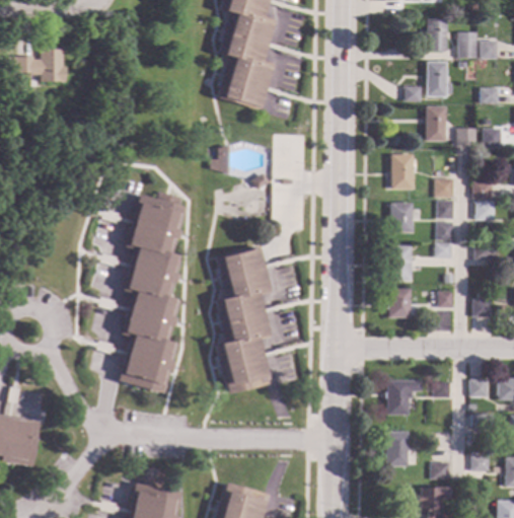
[(271,0),(266,18),(276,21),(270,43),(264,63),(275,66),(268,87),(262,111),(219,98),(225,76),(231,58),(220,55),(227,31),(232,13),(221,10),(224,0),(271,0)]
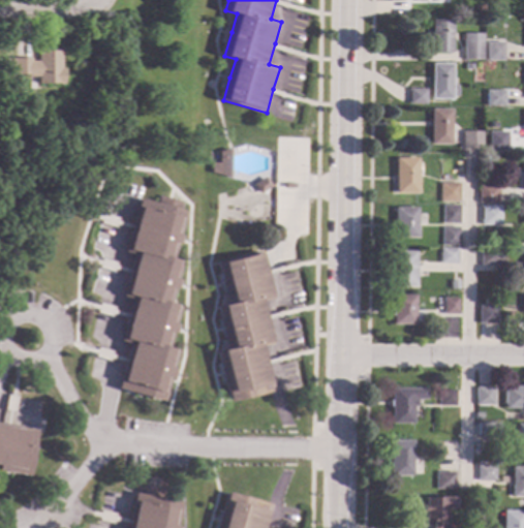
[(456,51),(436,50),(436,18),(456,18),(456,51)]
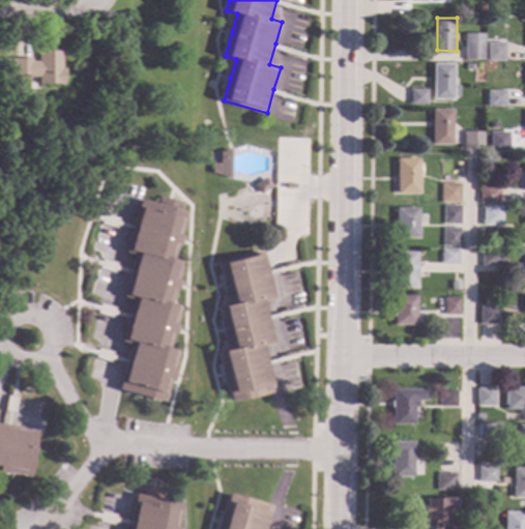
[(487,58),(467,57),(468,31),(488,31),(487,58)]
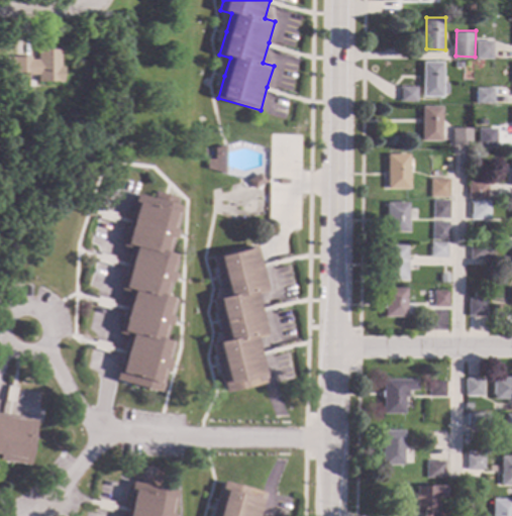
[(495,57),(478,57),(478,40),(496,40),(495,57)]
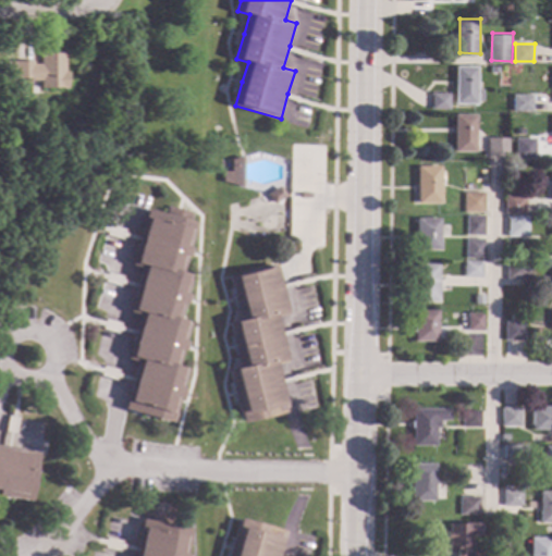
[(69,71),(72,71),(72,89),(66,89),(66,88),(45,88),(45,81),(36,81),(36,78),(21,78),(21,81),(12,81),(12,75),(11,75),(11,60),(37,60),(37,64),(45,64),(45,52),(69,52),(69,71)]
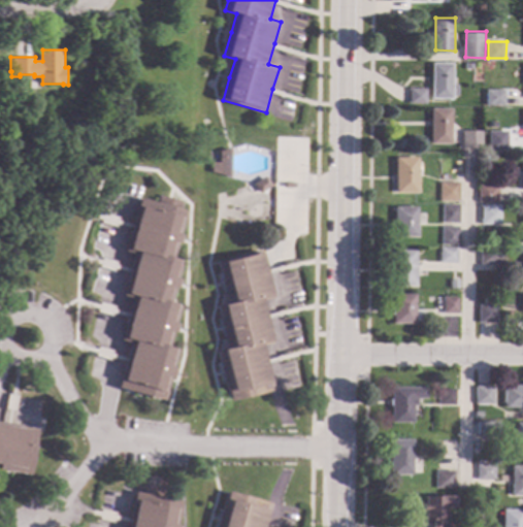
[(455,81),(460,81),(460,96),(454,96),(454,97),(434,97),(434,62),(455,62),(455,81)]
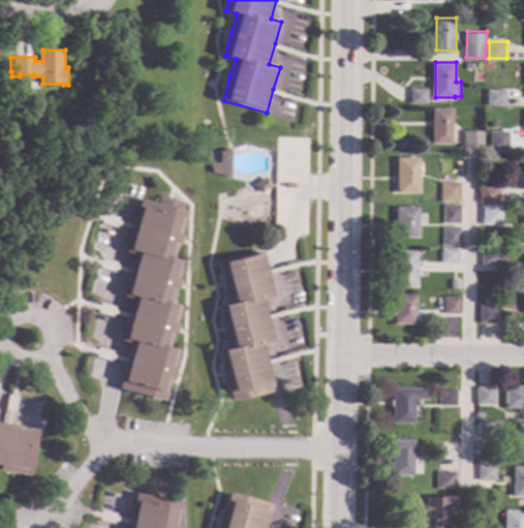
[(429,102),(412,101),(412,88),(429,88),(429,102)]
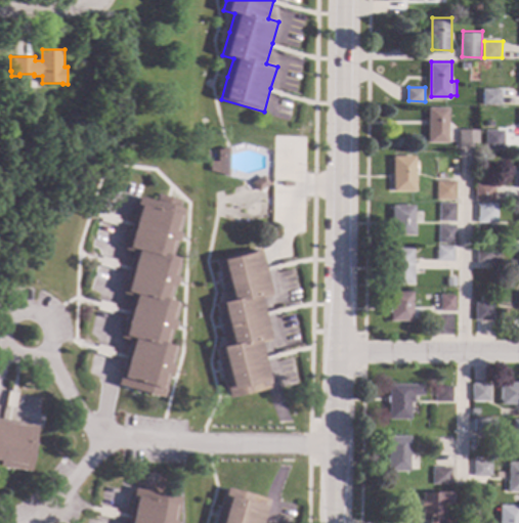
[(503,89),(503,103),(485,102),(485,88),(503,89)]
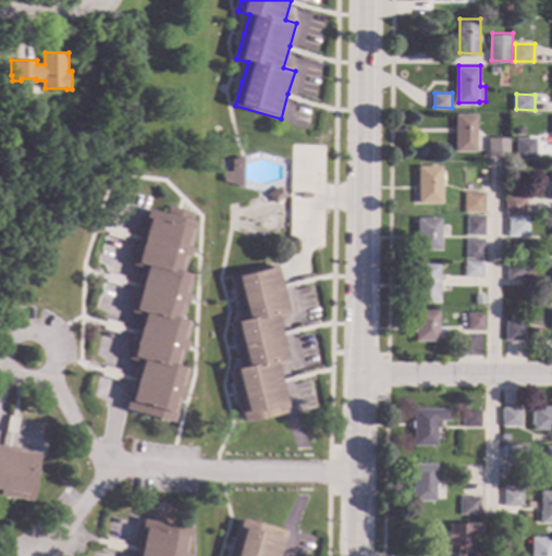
[(477,150),(457,150),(457,113),(478,114),(477,150)]
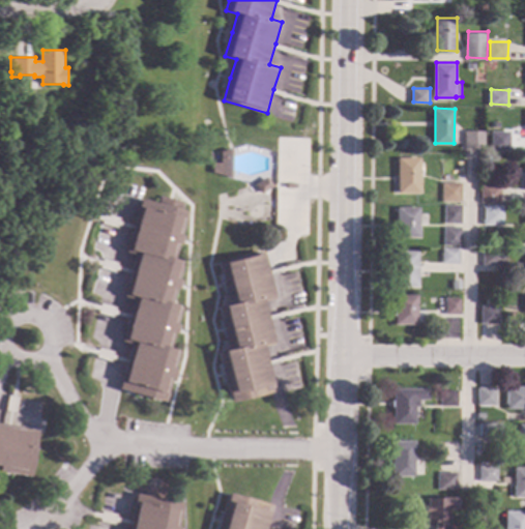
[(485,147),(467,147),(467,130),(485,130),(485,147)]
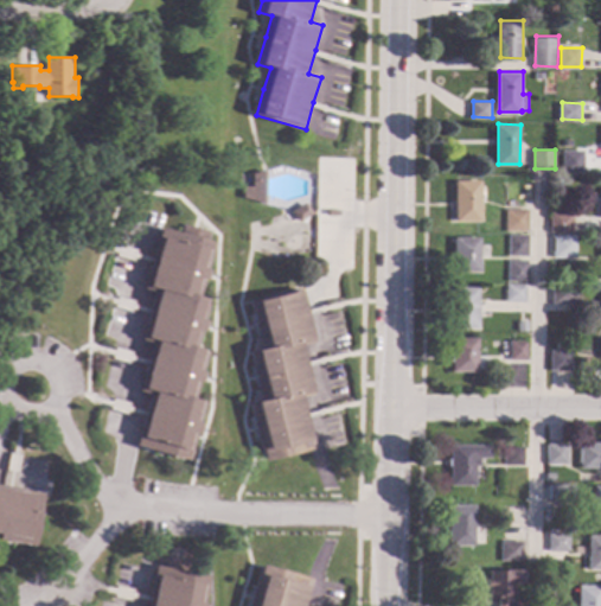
[(586,171),(566,170),(566,150),(586,151),(586,171)]
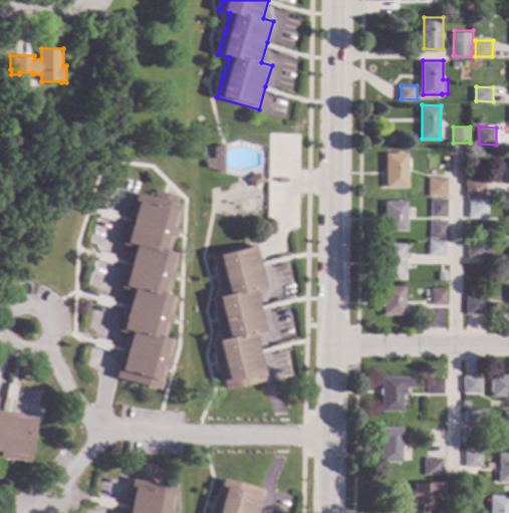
[(228,168),(230,168),(230,173),(224,173),(209,168),(209,159),(217,159),(216,148),(227,144),(228,152),(228,164),(228,168)]
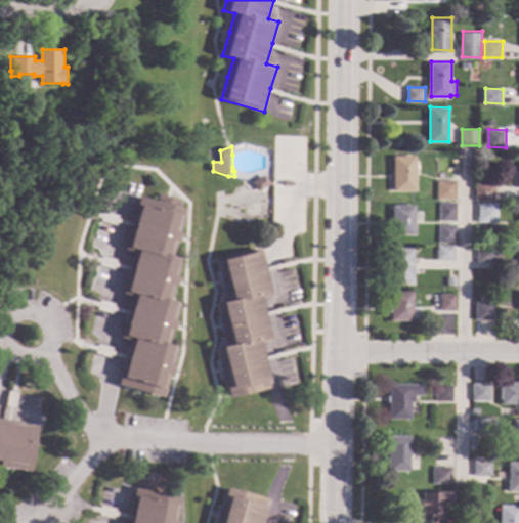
[(488,155),(483,160),(478,155),(483,149),(488,155)]
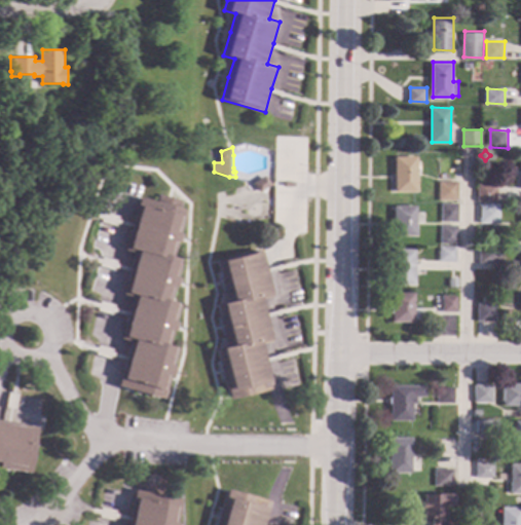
[(417,190),(396,189),(397,156),(418,156),(417,190)]
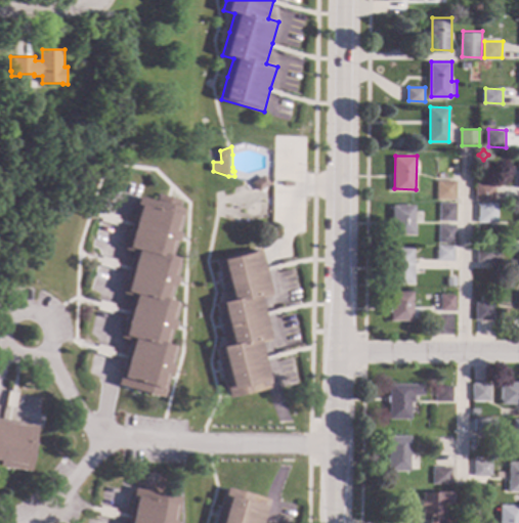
[(273,184),(264,190),(261,192),(254,182),(262,177),(266,174),(273,184)]
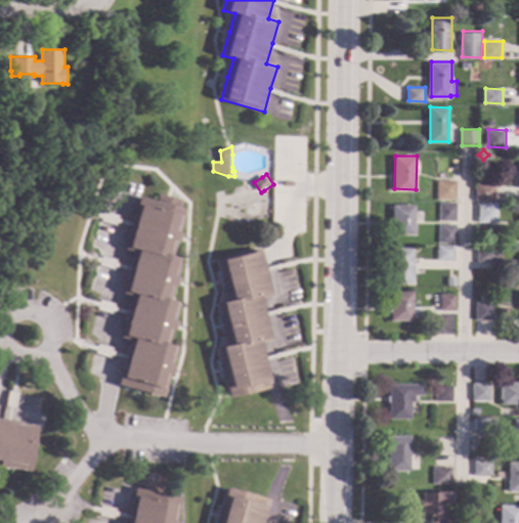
[(457,198),(438,198),(438,180),(457,180),(457,198)]
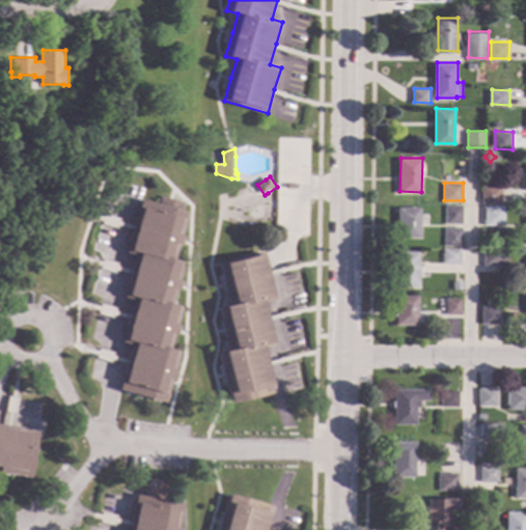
[(503,202),(483,202),(485,185),(503,185),(503,202)]
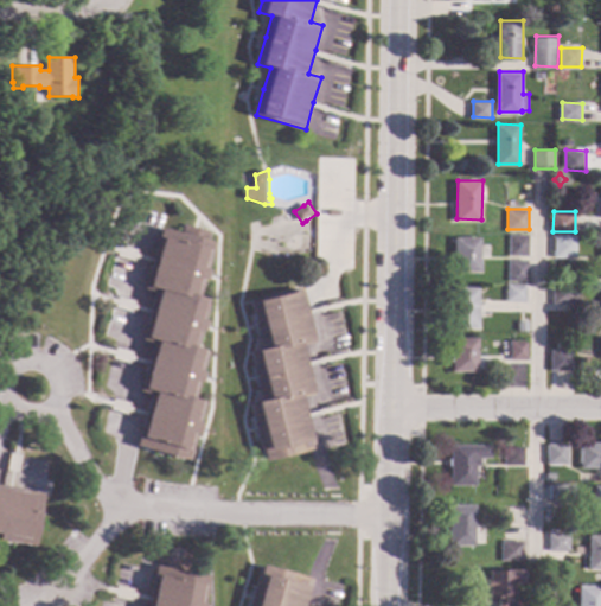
[(215,231),(211,241),(221,243),(212,275),(206,295),(217,299),(209,326),(203,349),(211,351),(204,377),(198,399),(209,402),(200,428),(192,461),(139,446),(148,413),(154,395),(142,391),(151,362),(157,343),(145,339),(153,310),(159,292),(148,288),(157,259),(165,228),(185,234),(189,224),(198,228),(215,231)]
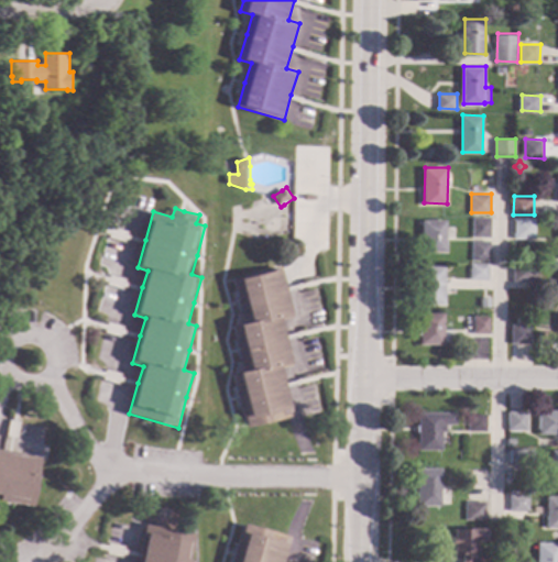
[(492,237),(474,235),(474,217),(492,218),(492,237)]
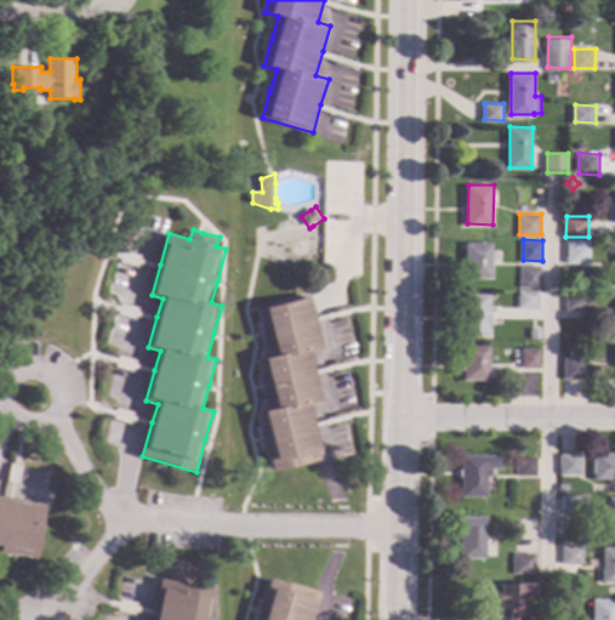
[(591,262),(568,261),(569,239),(591,240),(591,262)]
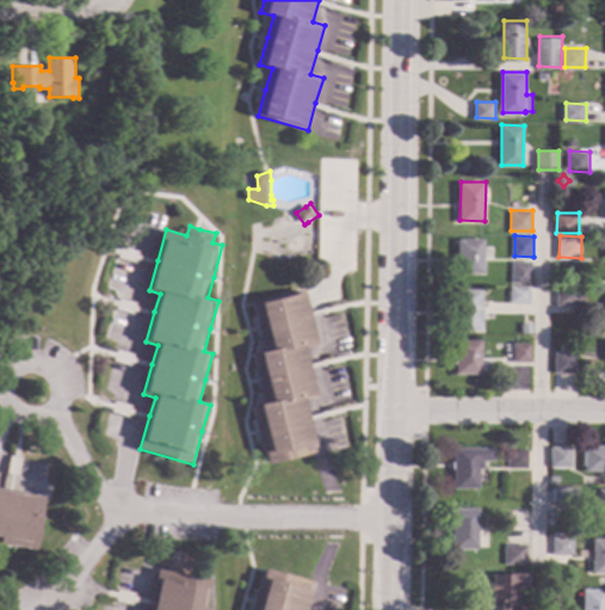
[(485,271),(458,271),(460,239),(485,239),(485,271)]
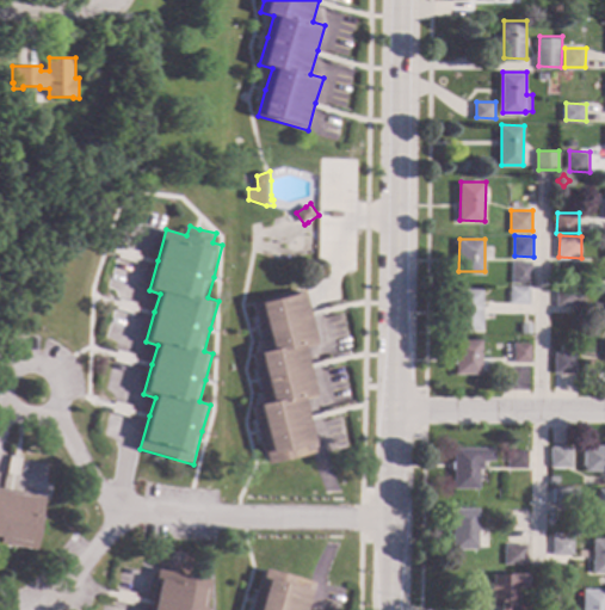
[(532,281),(513,281),(514,262),(532,262),(532,281)]
